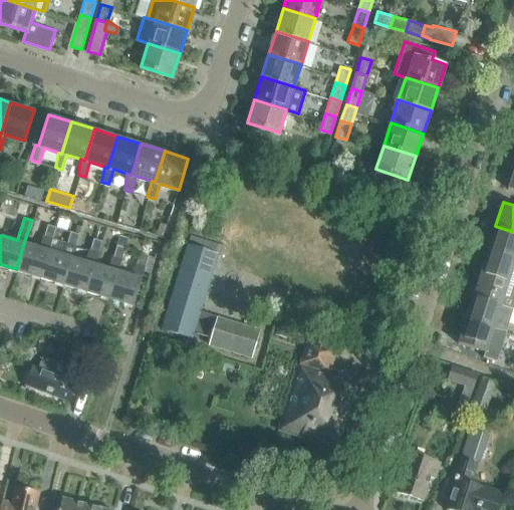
[(160,222),(157,233),(164,235),(168,224),(160,222)]
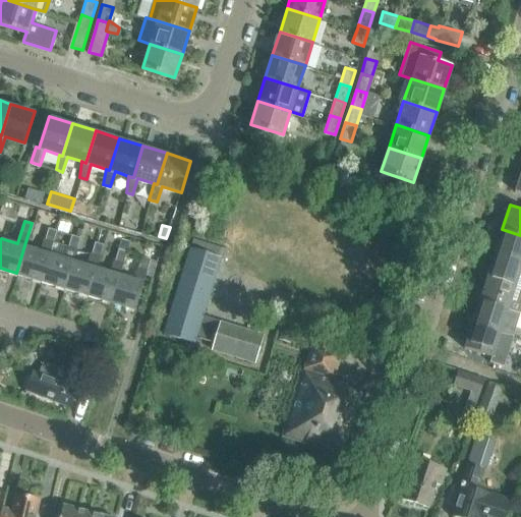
[(24,245),(16,273),(40,280),(48,252),(55,229),(46,227),(39,249),(24,245)]
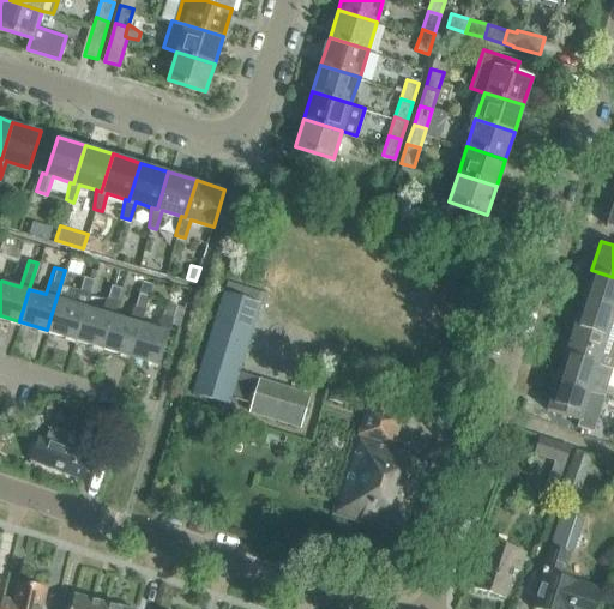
[(613,277),(591,270),(583,297),(613,307),(613,277)]
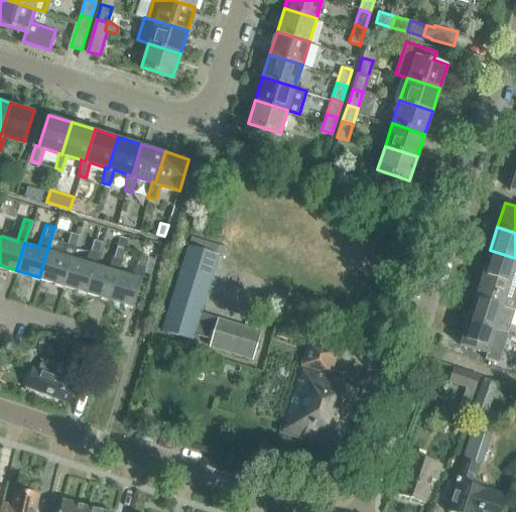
[(70,232),(62,255),(47,250),(39,277),(62,284),(71,257),(78,234),(70,232)]
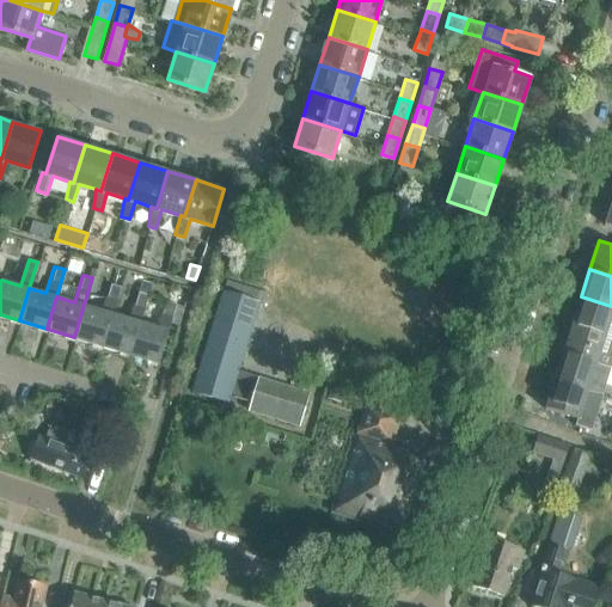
[(109,283),(102,311),(84,305),(74,337),(102,345),(111,313),(118,286),(109,283)]
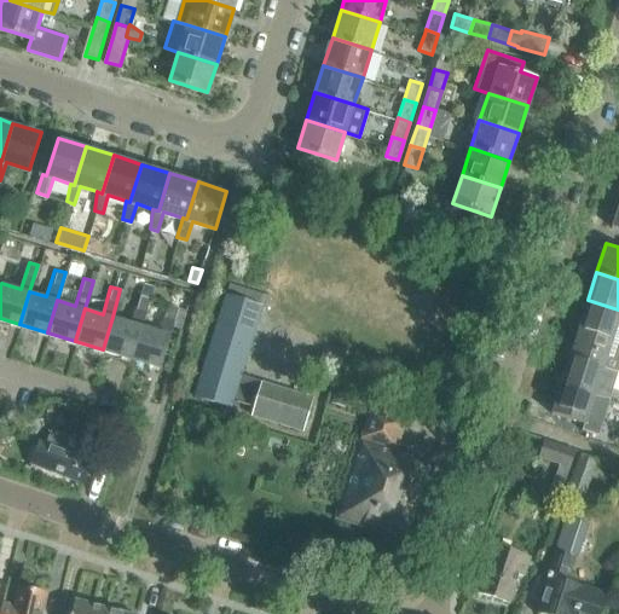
[(129,358),(140,325),(149,296),(138,293),(129,322),(113,317),(103,349),(129,358)]
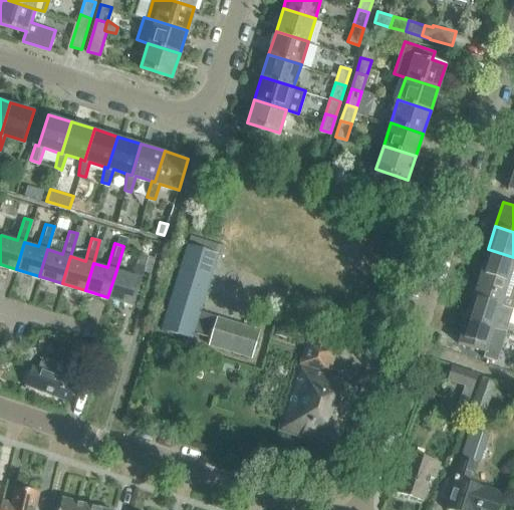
[(187,244),(162,326),(191,335),(192,332),(210,337),(209,342),(250,355),(258,329),(199,310),(216,253),(187,244)]
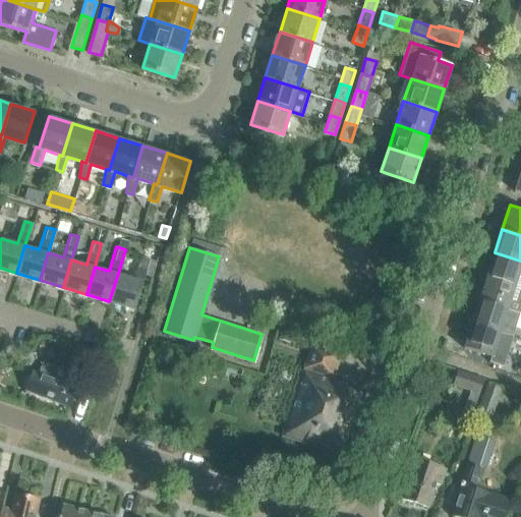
[(520,261),(495,252),(486,275),(520,286),(520,261)]
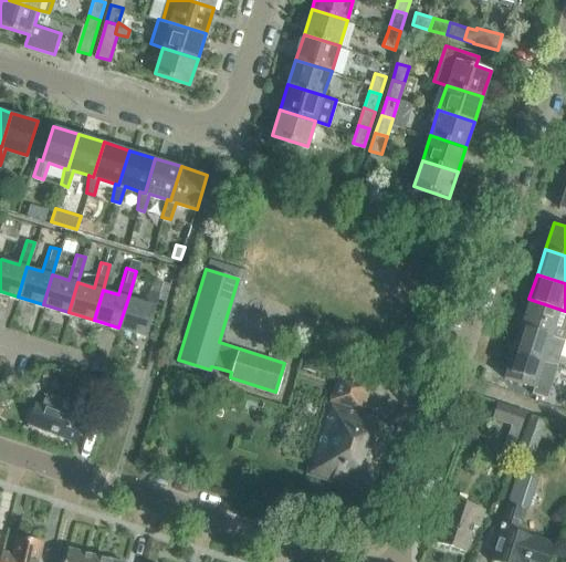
[(153,277),(146,303),(128,298),(118,328),(145,335),(154,305),(161,279),(153,277)]
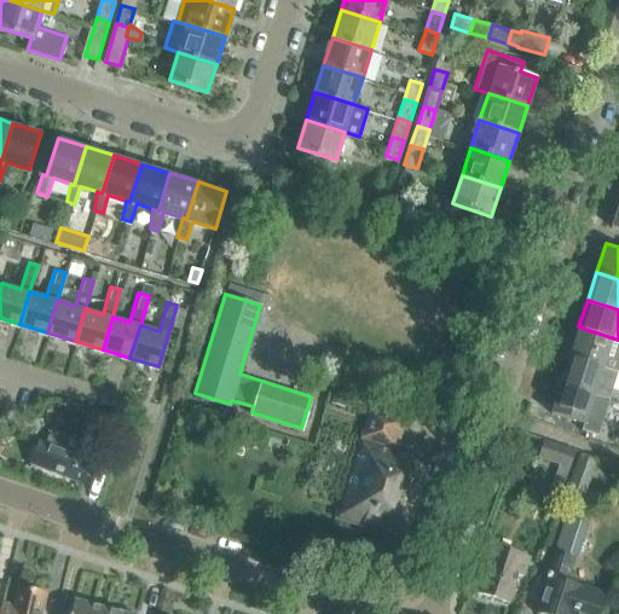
[(618,340),(578,326),(570,354),(618,370),(618,366),(618,358),(618,357),(618,354),(618,340)]
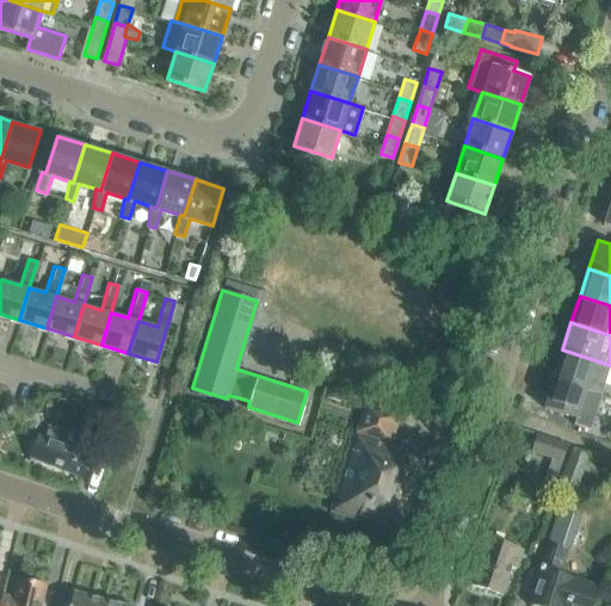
[(610,365),(562,350),(553,377),(602,393),(610,365)]
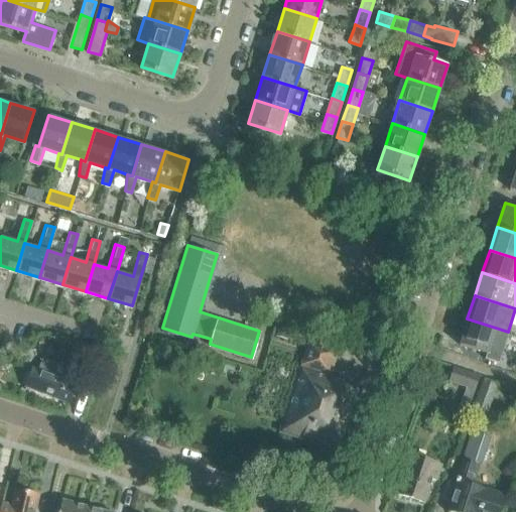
[(508,332),(467,318),(459,342),(486,351),(485,356),(498,361),(508,332)]
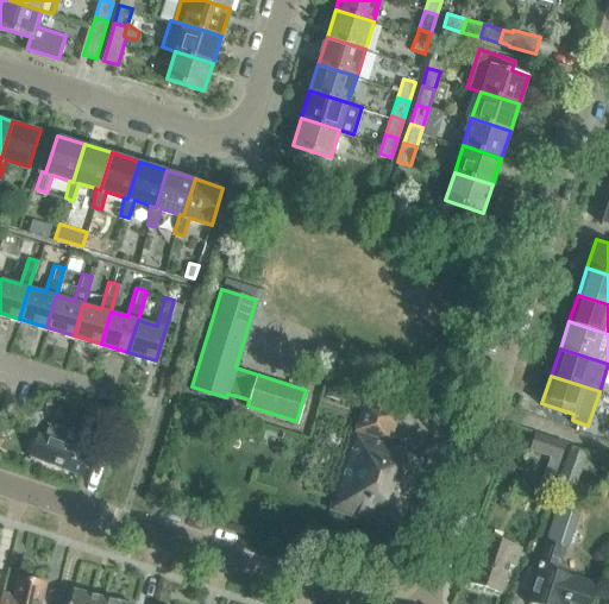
[(328,384),(326,392),(338,396),(340,388),(328,384)]
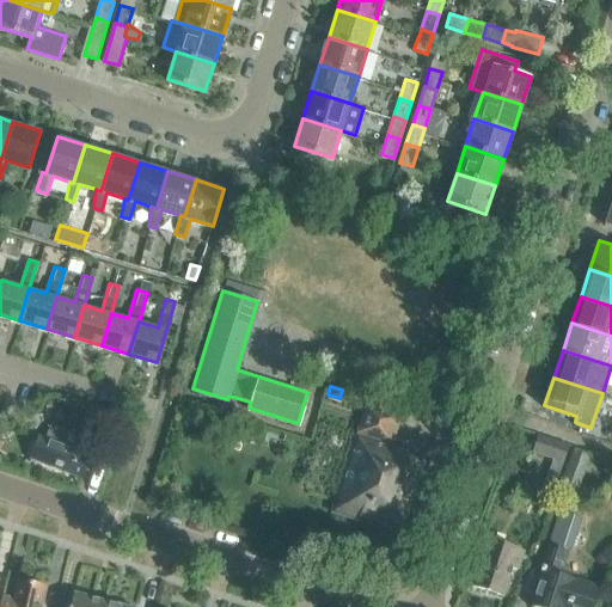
[(366,405),(348,460),(331,509),(399,532),(423,461),(404,455),(405,449),(391,445),(401,416),(366,405)]
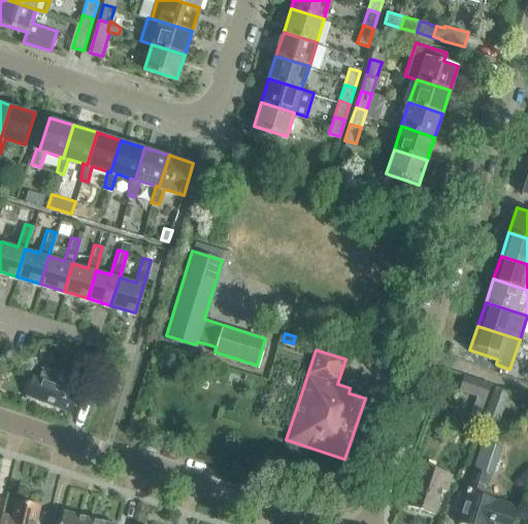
[(87,370),(91,357),(74,352),(72,358),(81,362),(79,368),(87,370)]
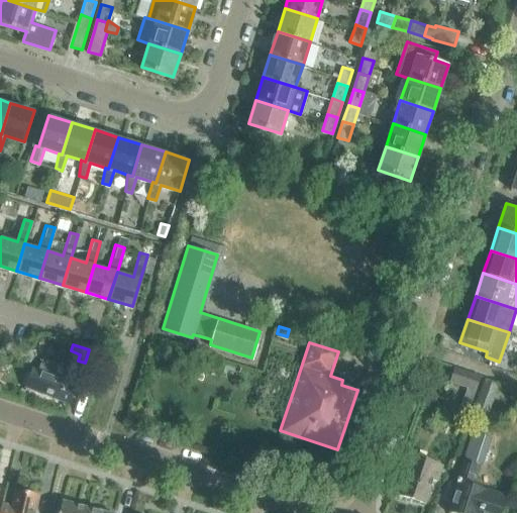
[(32,368),(25,386),(68,402),(72,392),(76,393),(81,379),(70,375),(72,369),(41,357),(37,370),(32,368)]
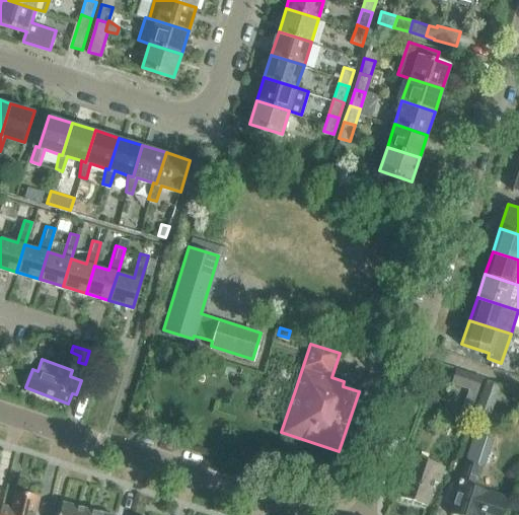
[(478,390),(484,376),(460,367),(455,381),(478,390)]
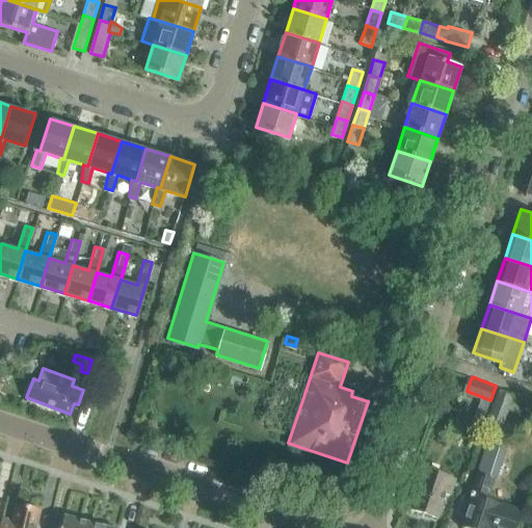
[(513,396),(500,391),(489,418),(503,423),(513,396)]
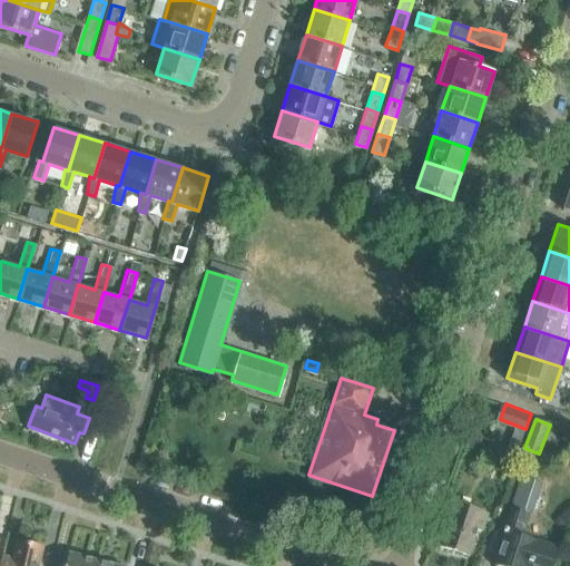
[(521,474),(511,504),(531,510),(541,480),(521,474)]
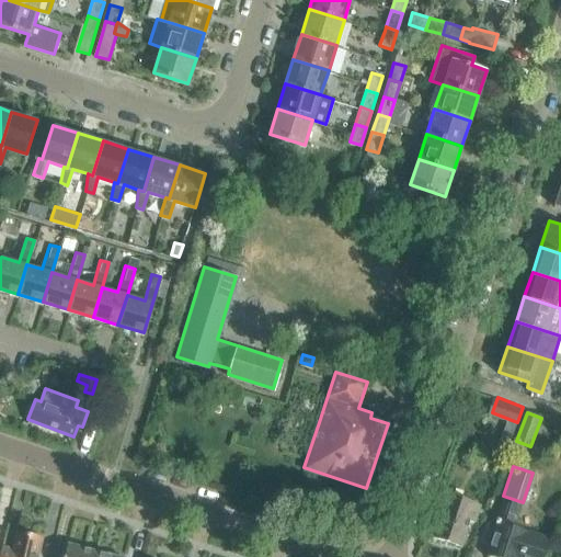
[(428,533),(460,544),(469,519),(473,521),(479,504),(443,492),(428,533)]
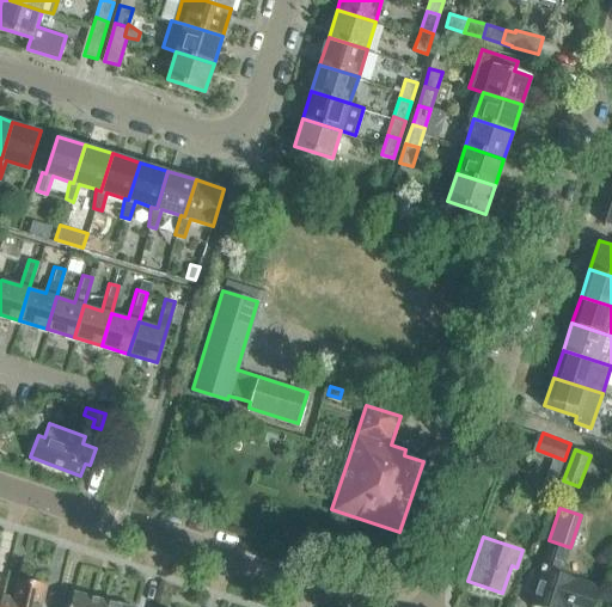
[(593,606),(601,584),(561,571),(569,550),(548,543),(544,550),(539,565),(544,568),(532,602),(545,606),(593,606)]
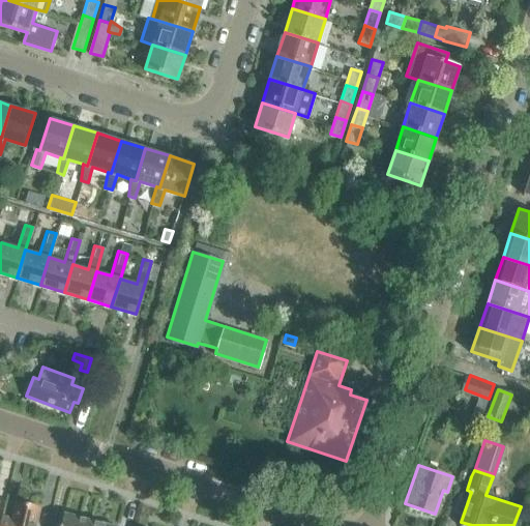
[(1,524),(0,525),(36,525),(41,506),(17,500),(13,517),(3,515),(1,524)]
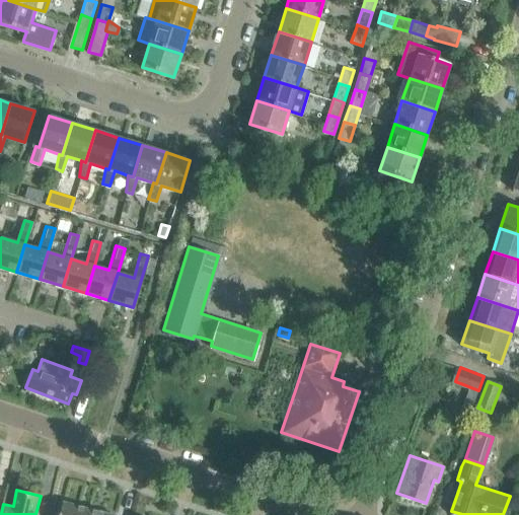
[(88,514),(91,508),(63,501),(59,514),(88,514)]
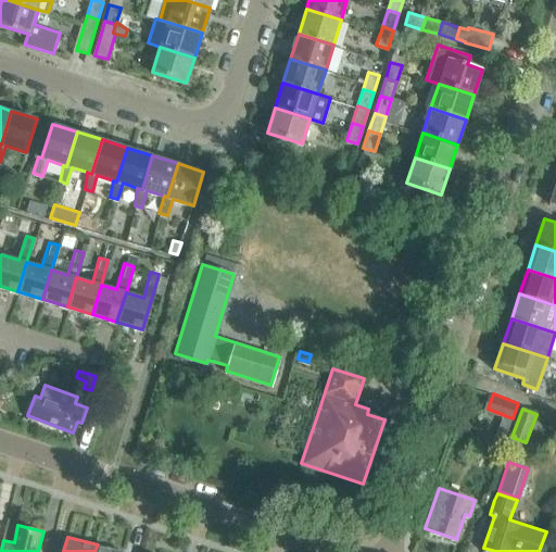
All buildings are outlined.
